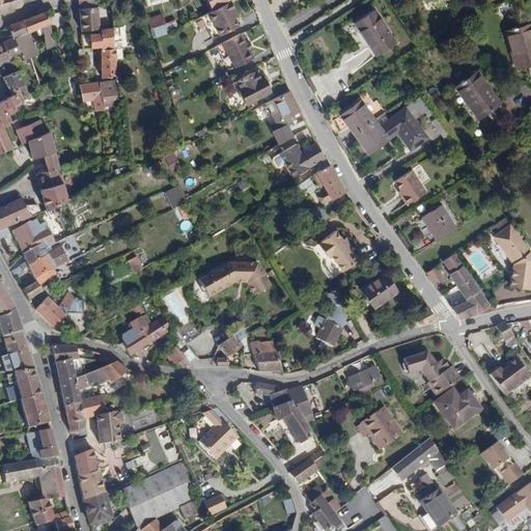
[(0,0),(0,14),(20,8),(22,4),(21,0),(0,0)]
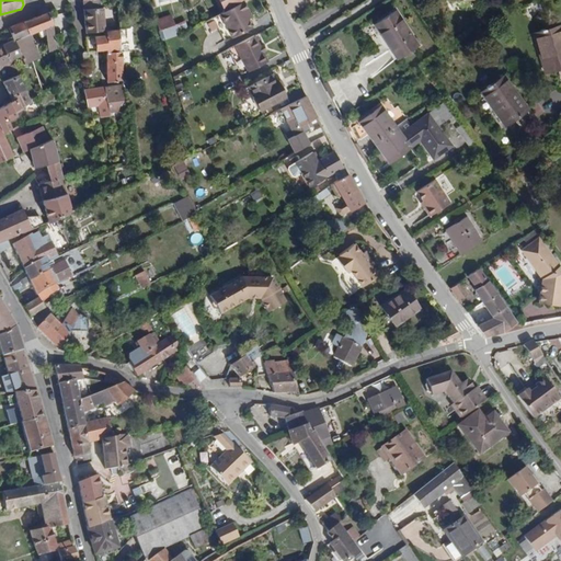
[(81,0),(83,10),(100,9),(99,0),(81,0)]
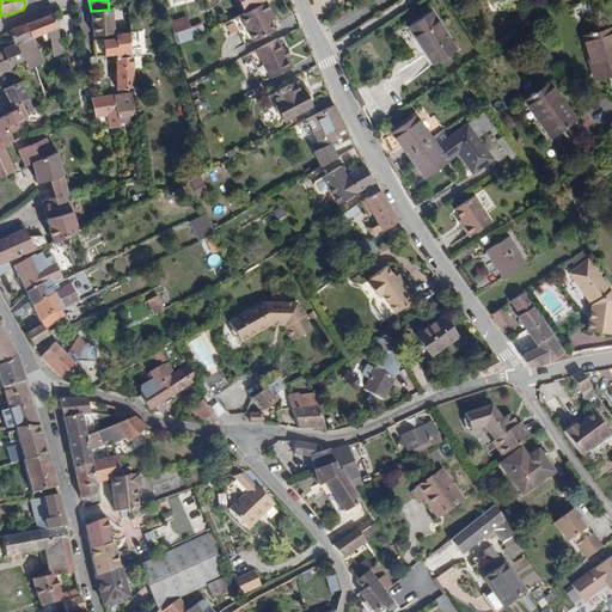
[(270,0),(269,0),(233,19),(239,32),(246,46),(279,29),(275,19),(279,18),(270,0)]
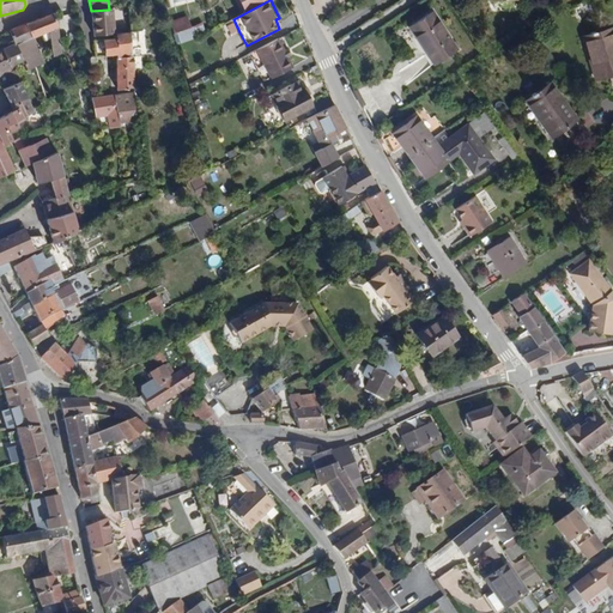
[(109,10),(91,11),(91,26),(97,29),(97,35),(114,34),(111,10),(109,10)]
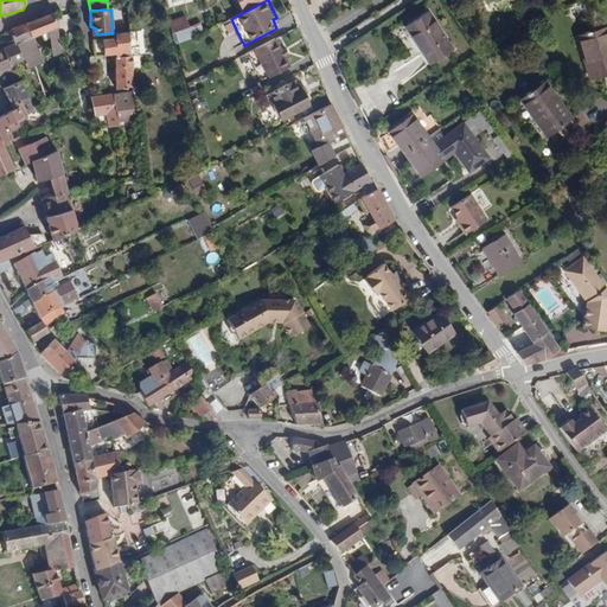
[(58,53),(53,13),(25,25),(29,36),(14,43),(19,53),(25,69),(32,65),(40,61),(33,38),(48,32),(51,55),(58,53)]
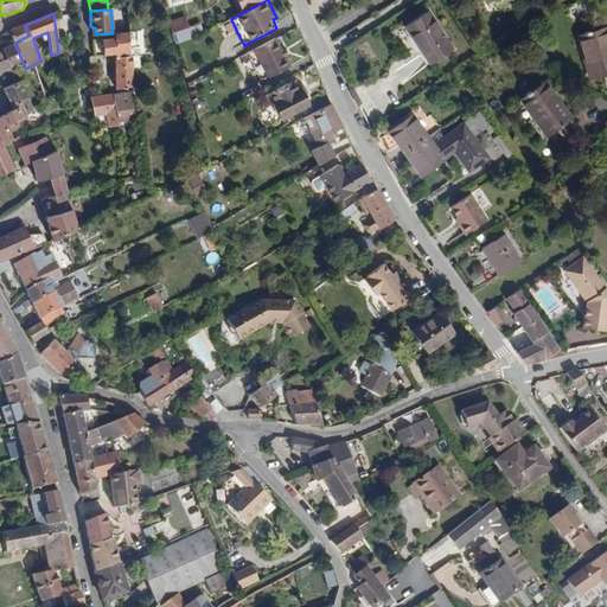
[(452,49),(427,13),(406,27),(429,63),(452,49)]
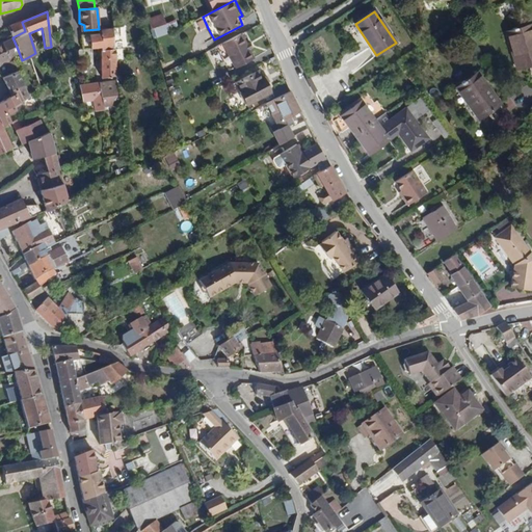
[(173,33),(164,16),(150,22),(158,40),(173,33)]
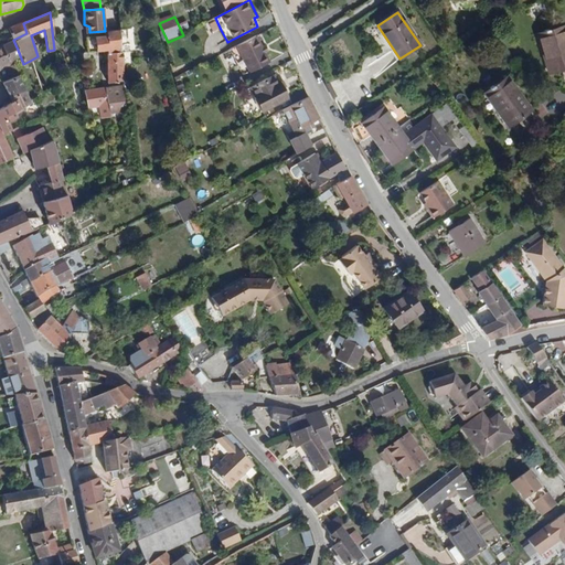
[(27,33),(23,23),(7,29),(11,38),(7,39),(9,43),(0,46),(4,55),(18,50),(13,40),(27,33)]
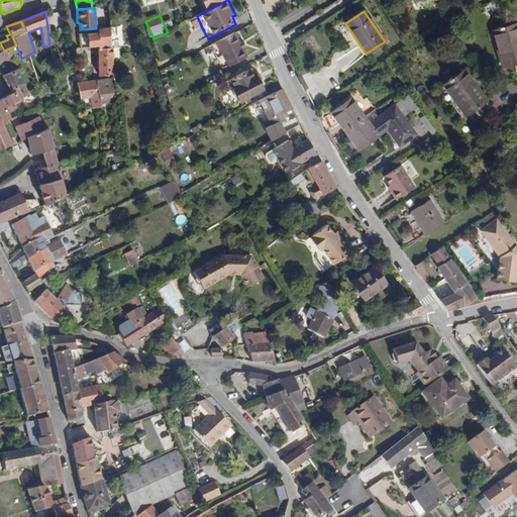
[(516,32),(515,25),(493,32),(499,53),(497,54),(501,69),(510,66),(515,80),(516,79),(516,32)]
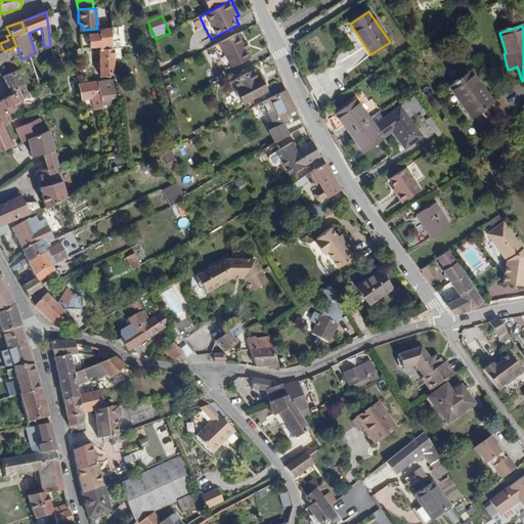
[(98,34),(79,36),(80,49),(99,48),(100,52),(116,51),(113,28),(98,29),(98,34)]
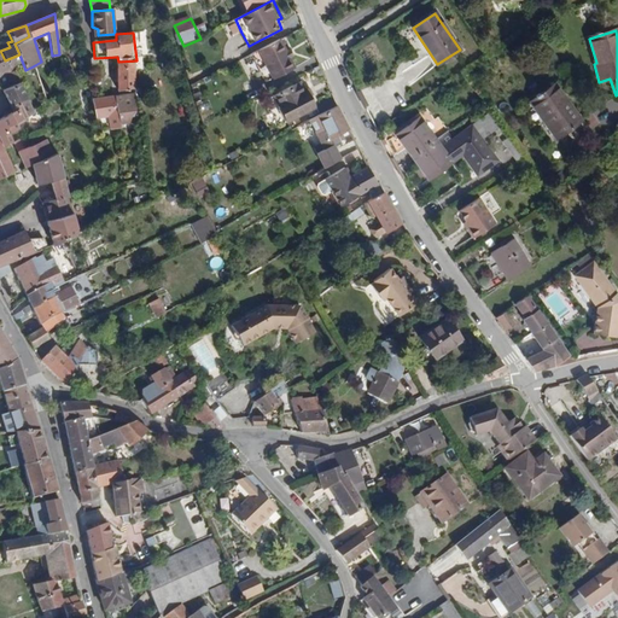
[(290,59),(280,40),(272,44),(252,53),(263,73),(269,70),(275,79),(296,68),(291,58),(290,59)]
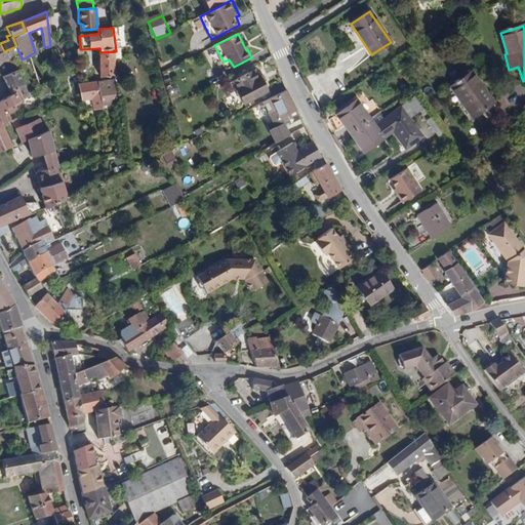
[(4,51),(0,43),(0,66),(5,63),(8,62),(4,51)]
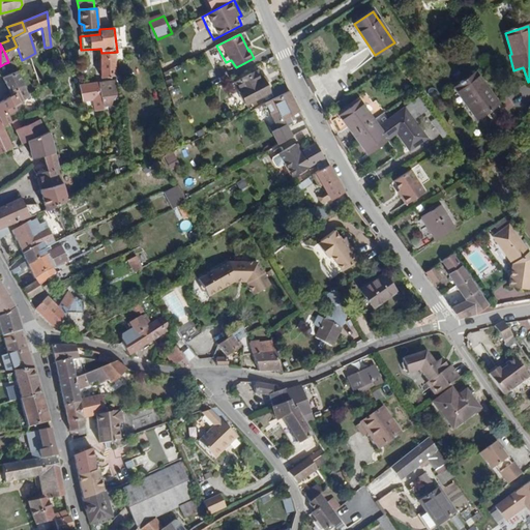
[(117,52),(101,53),(104,78),(120,77),(117,52)]
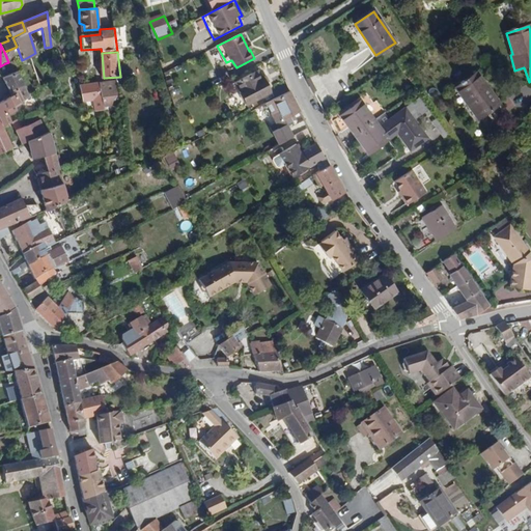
[(7,90),(19,85),(15,76),(12,72),(8,62),(5,63),(8,70),(0,74),(0,75),(1,77),(7,90)]
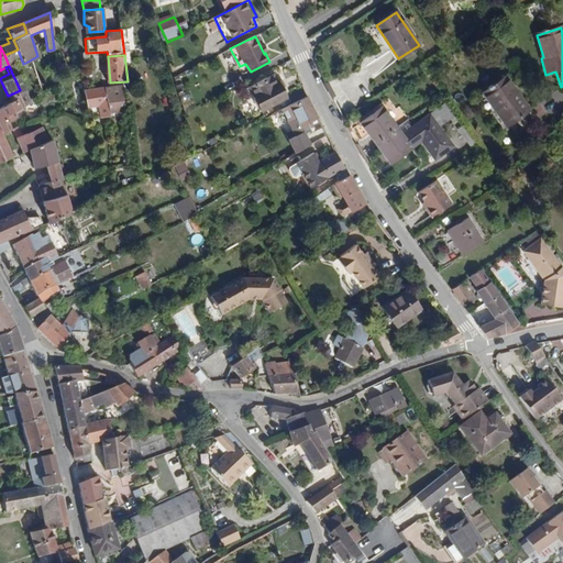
[(527,109),(504,75),(483,89),(496,109),(493,111),(503,125),(512,119),(521,130),(533,122),(526,110),(527,109)]
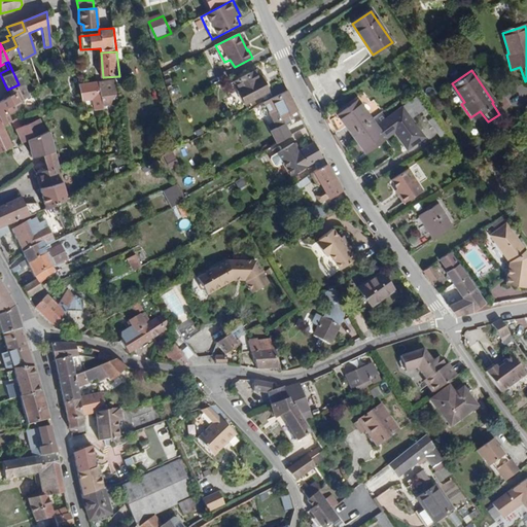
[(254,71),(230,83),(240,105),(268,92),(262,81),(260,82),(254,71)]
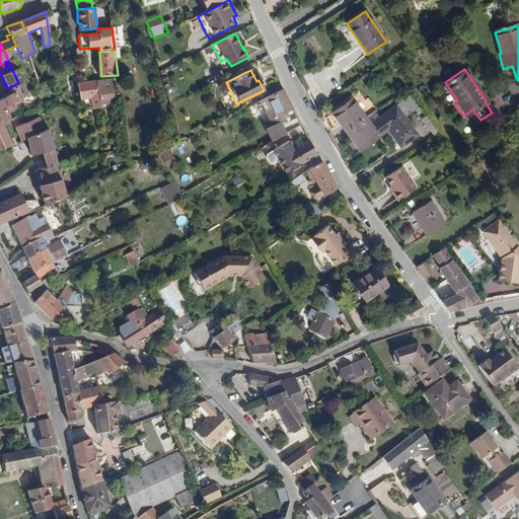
[(0,112),(6,109),(15,104),(17,109),(27,104),(24,96),(28,95),(26,90),(22,92),(18,83),(7,88),(9,93),(10,95),(8,97),(7,94),(0,97),(0,112)]
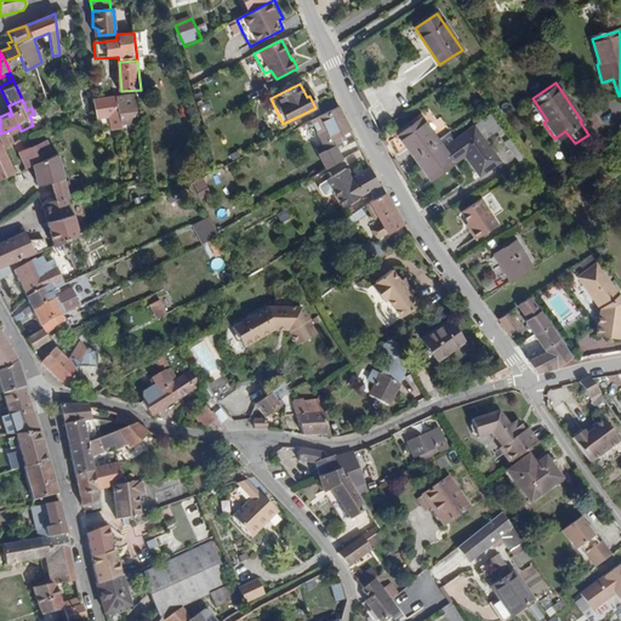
[(123,126),(144,124),(143,109),(142,101),(117,103),(117,100),(112,100),(95,101),(97,119),(121,118),(123,126)]
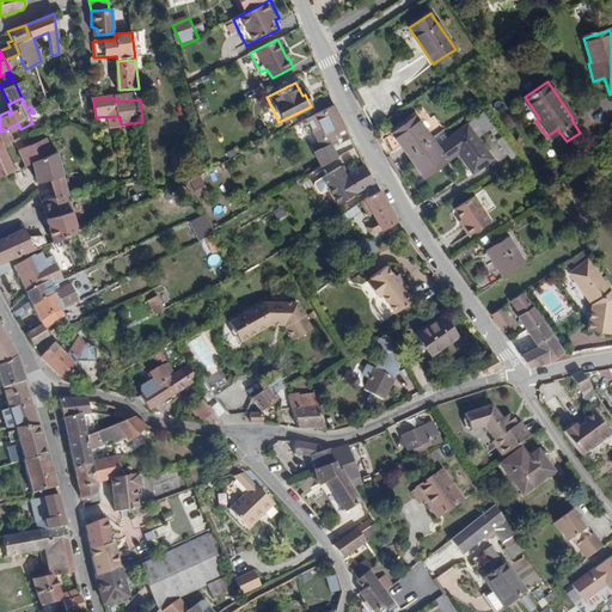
[(346,129),(334,105),(306,120),(320,147),(313,151),(322,165),(335,157),(337,155),(329,142),(335,139),(334,136),(346,129)]
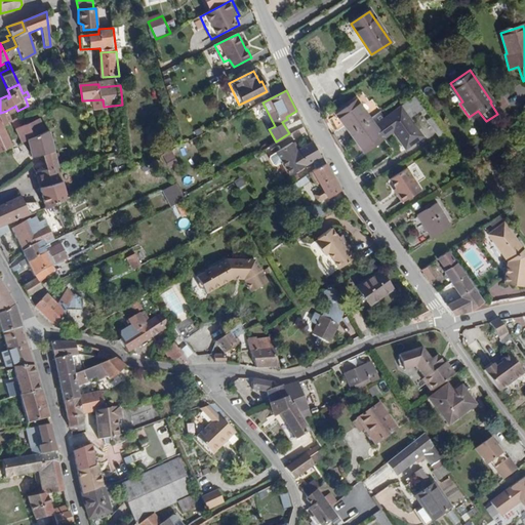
[(353,128),(349,131),(364,153),(393,131),(391,129),(408,116),(418,109),(410,97),(373,124),(367,117),(353,128)]
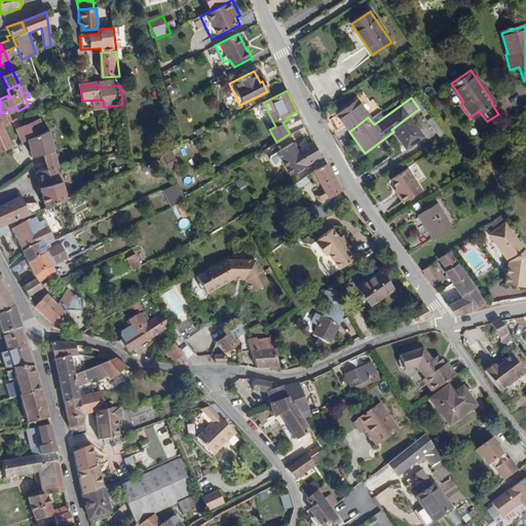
[(336,114),(349,132),(353,128),(368,117),(355,101),(336,114)]
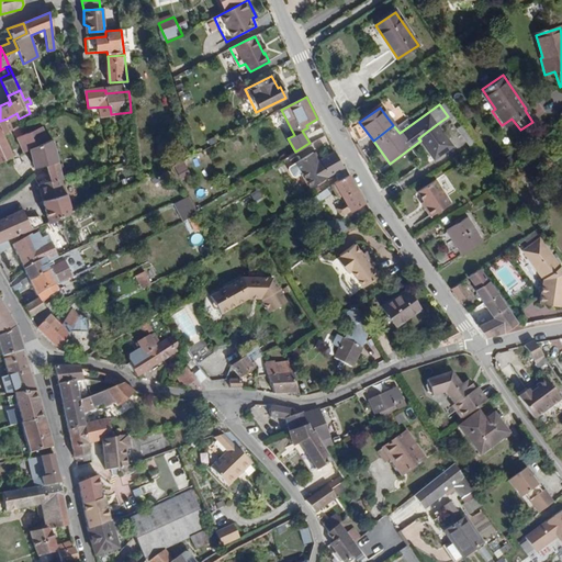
[(7,119),(12,130),(22,125),(19,119),(17,113),(7,119)]
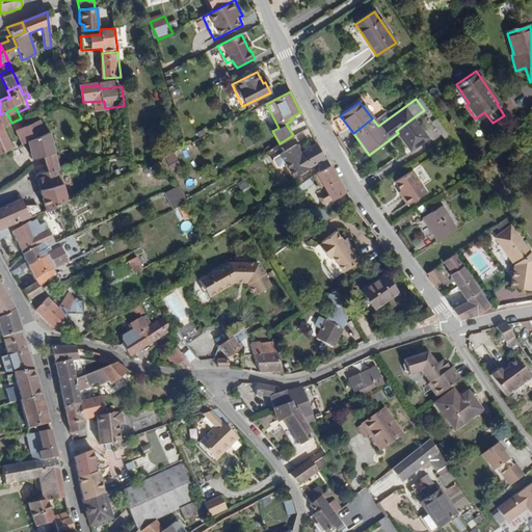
[(398,133),(402,139),(411,151),(428,138),(414,117),(396,131),(398,133)]
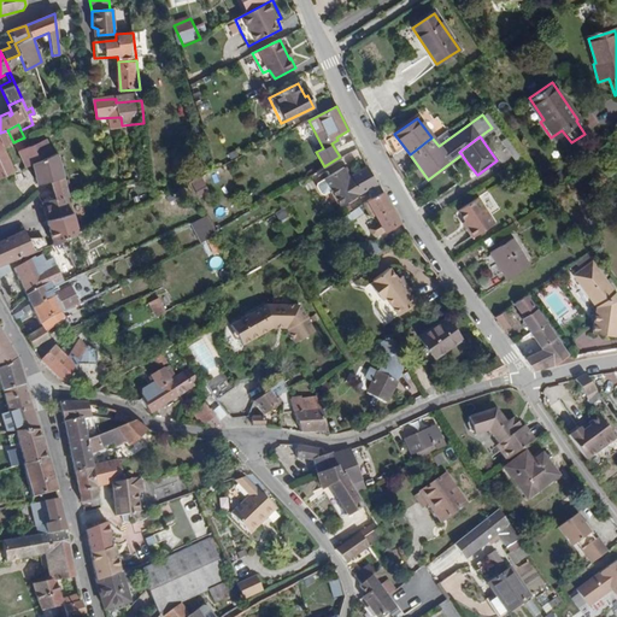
[(13,142),(16,148),(28,144),(24,137),(13,142)]
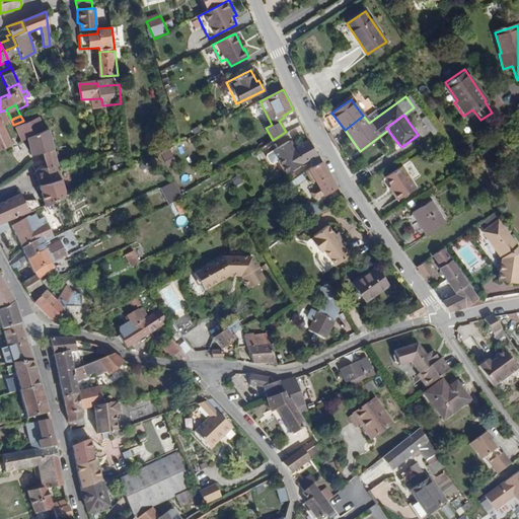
[(0,149),(5,147),(11,144),(3,125),(2,124),(0,118),(0,149)]
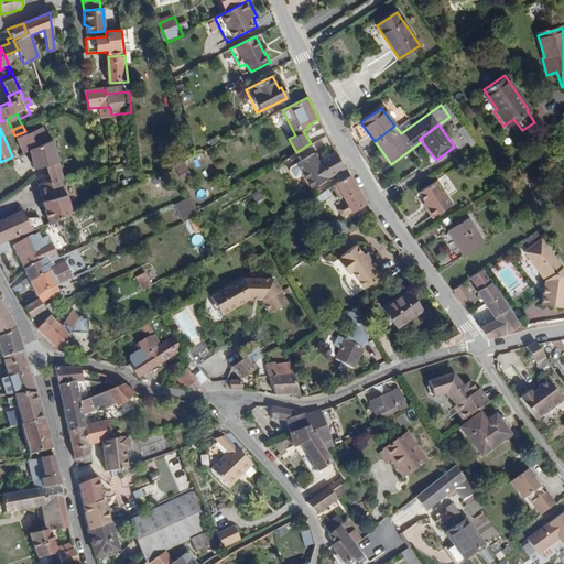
[(14,136),(22,152),(28,150),(33,147),(25,131),(14,136)]
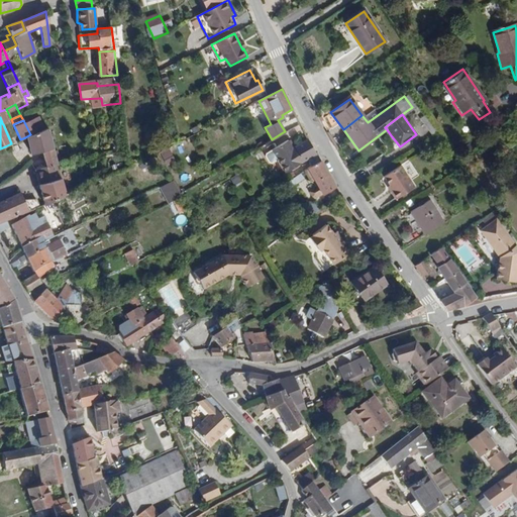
[(45,167),(57,164),(46,127),(30,134),(25,137),(30,158),(42,154),(45,167)]
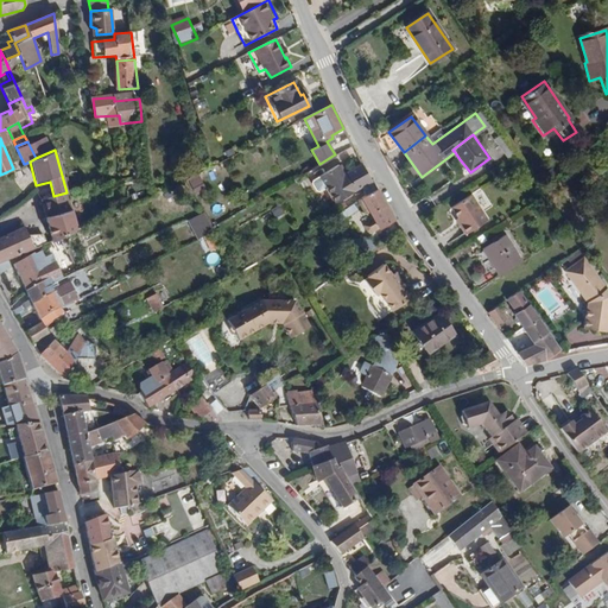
[(361,163),(344,173),(347,178),(336,185),(337,203),(372,182),(361,163)]
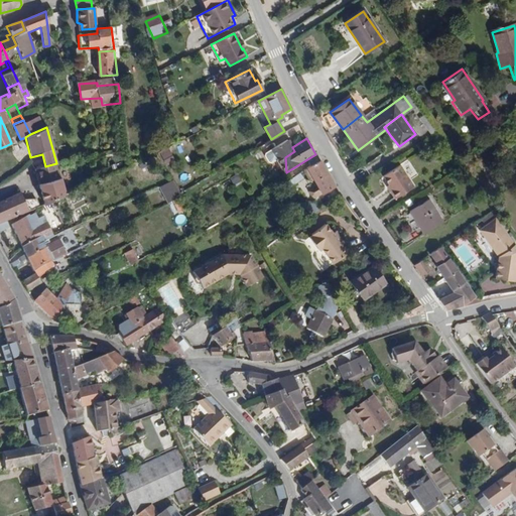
[(287,140),(285,141),(288,145),(274,153),(286,172),(285,157),(294,151),(292,147),(287,140)]
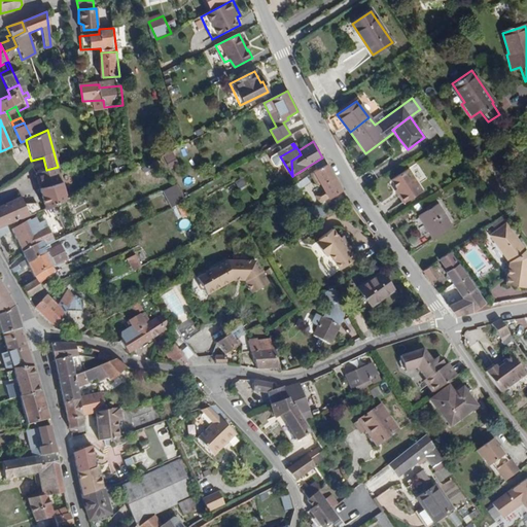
[(294,148),(291,144),(278,152),(280,156),(294,148)]
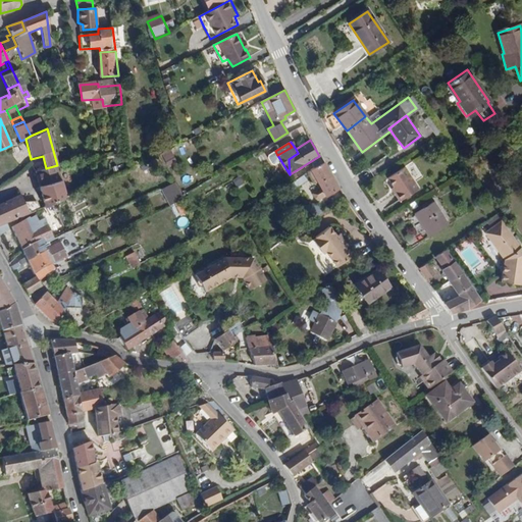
[(179,162),(172,149),(163,154),(170,167),(179,162)]
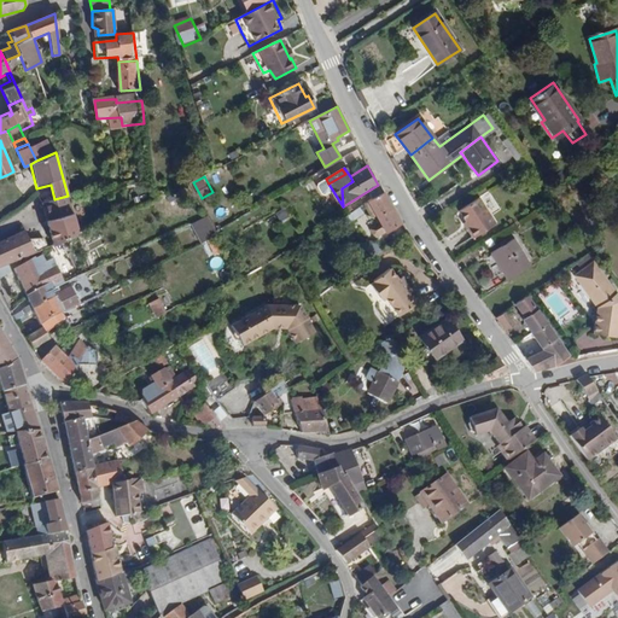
[(386,199),(383,192),(363,204),(371,215),(374,219),(377,216),(380,222),(369,228),(373,234),(378,235),(385,232),(385,233),(401,223),(386,199)]
